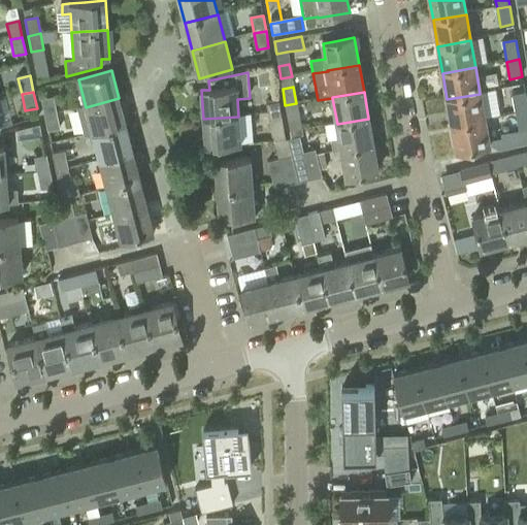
[(513,96),(516,115),(526,111),(526,100),(525,93),(513,96)]
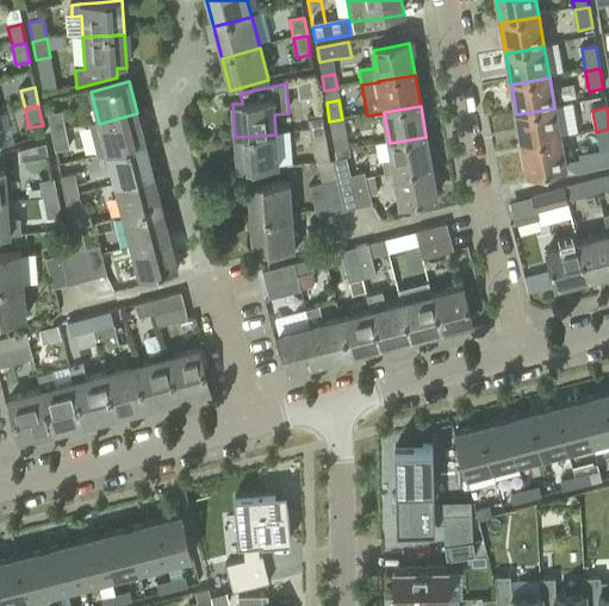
[(560,138),(554,108),(516,114),(522,145),(560,138)]
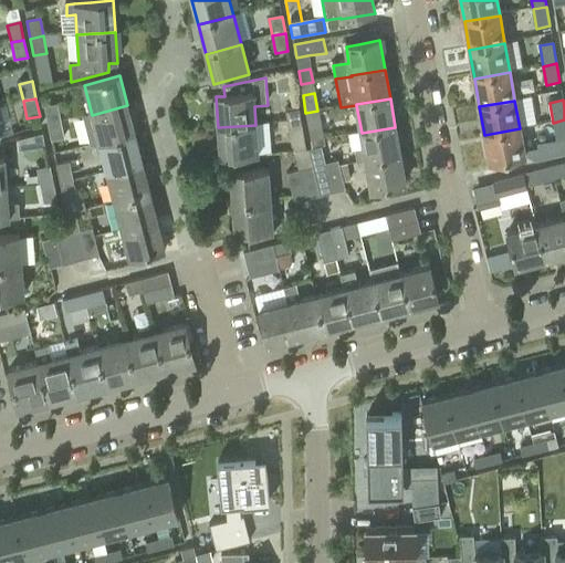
[(44,108),(48,125),(61,123),(58,105),(44,108)]
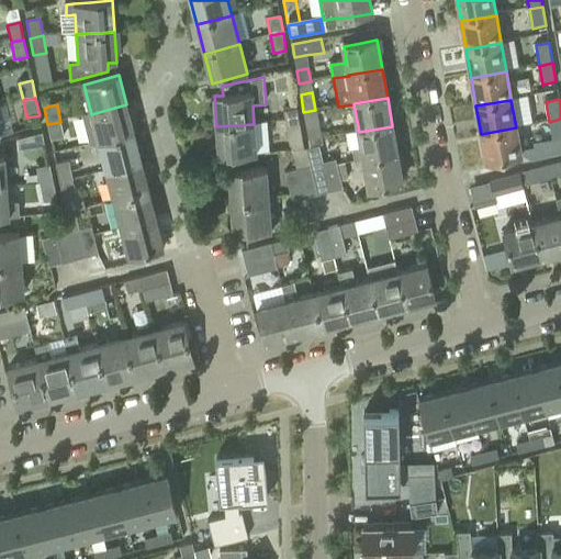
[(134,134),(126,104),(91,114),(82,116),(90,145),(99,143),(134,134)]
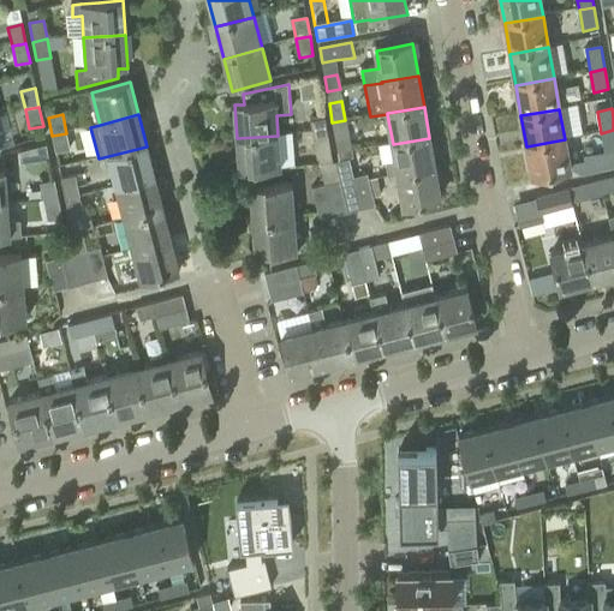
[(310,123),(314,142),(328,139),(325,120),(310,123)]
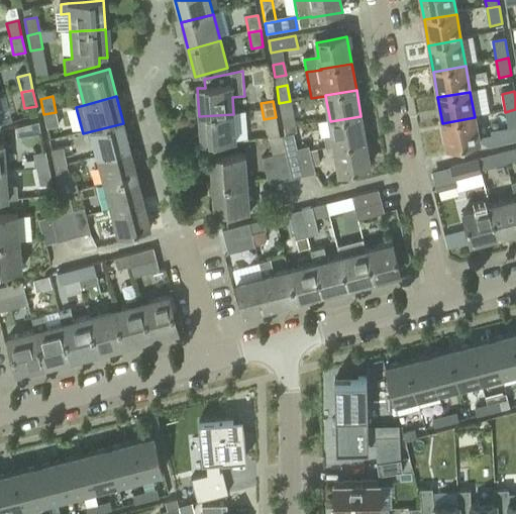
[(293,118),(290,101),(279,103),(282,120),(293,118)]
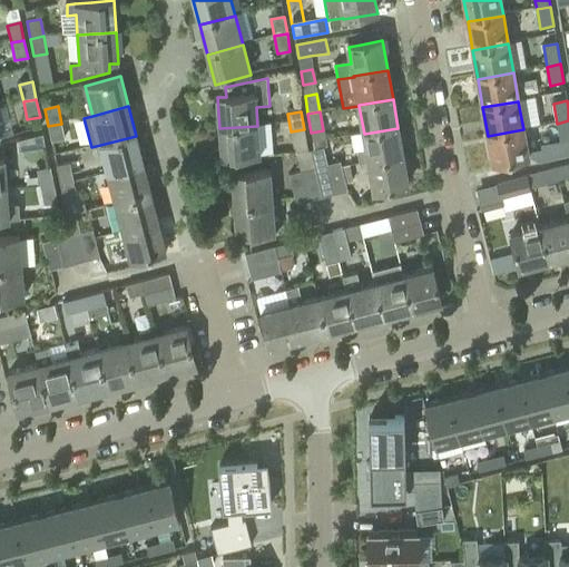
[(568,120),(557,124),(560,143),(540,146),(543,164),(568,157),(568,120)]
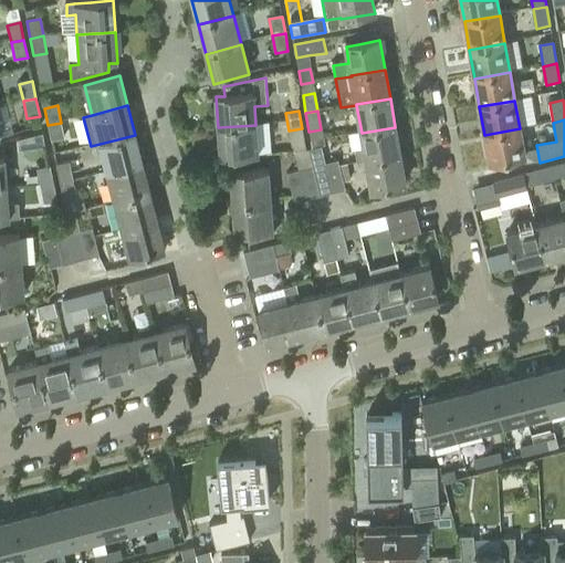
[(64,141),(61,123),(48,125),(52,143),(64,141)]
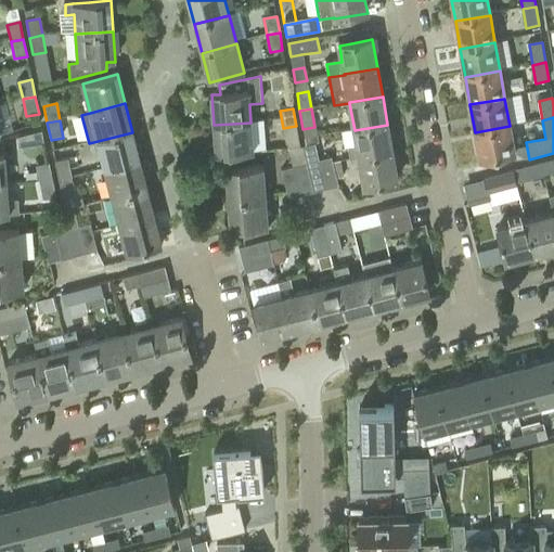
[(254,153),(250,123),(214,125),(216,156),(254,153)]
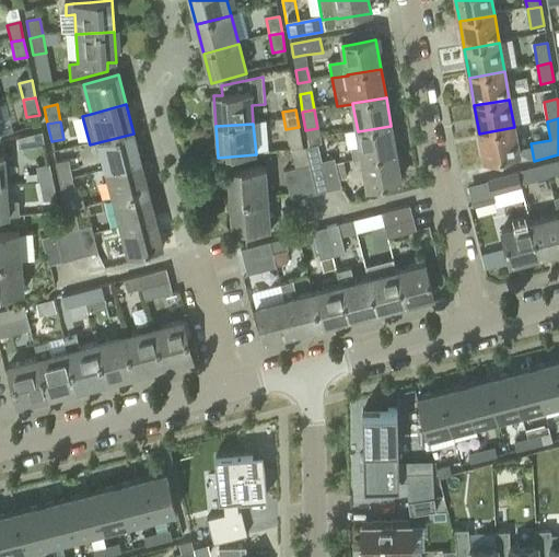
[(396,154),(391,126),(358,131),(360,149),(352,150),(354,162),(362,160),(396,154)]
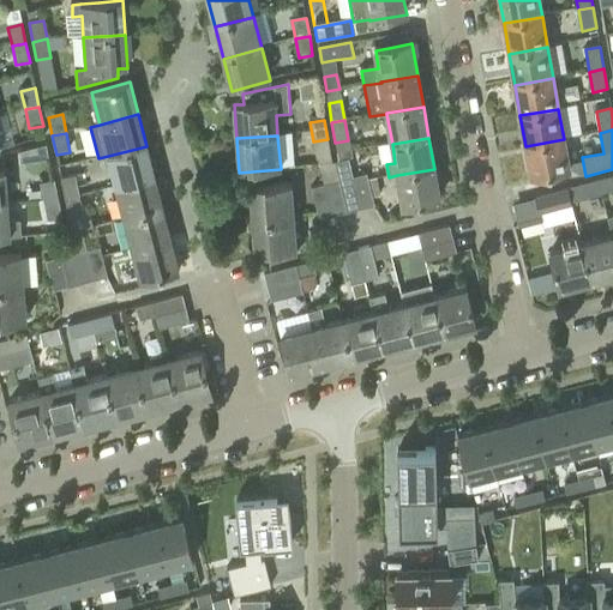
[(331,158),(328,139),(313,142),(317,161),(319,161),(320,165),(332,164),(331,158)]
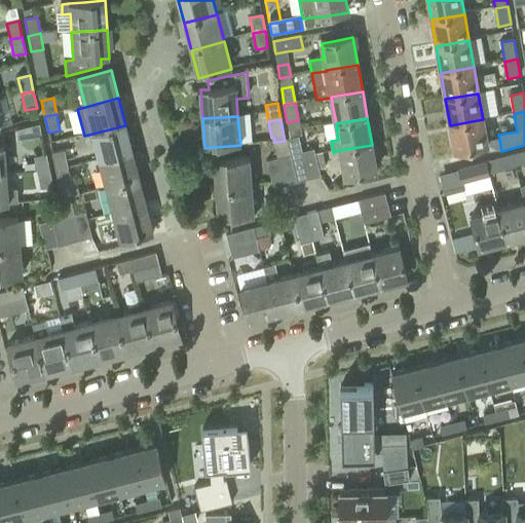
[(487,146),(483,119),(450,125),(454,152),(487,146)]
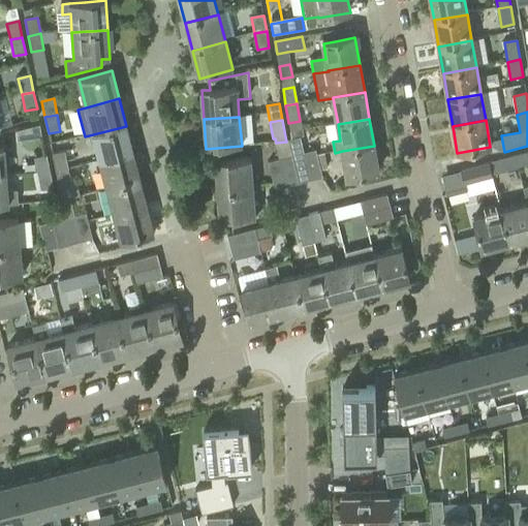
[(133,153),(126,126),(93,134),(100,161),(133,153)]
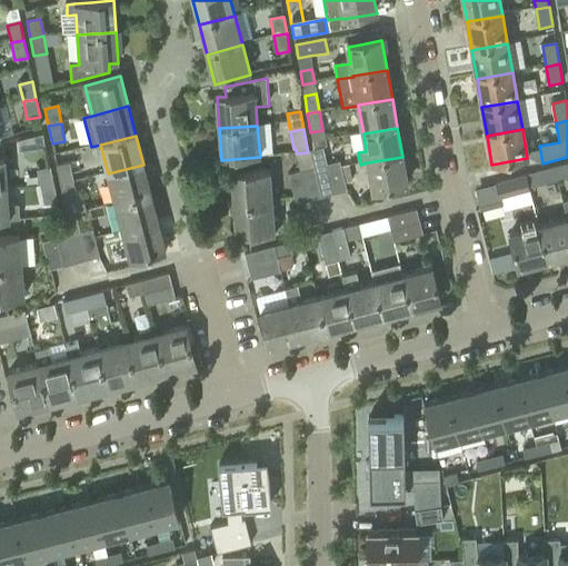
[(335,196),(327,166),(324,149),(312,152),(311,152),(314,169),(321,198),(335,196)]
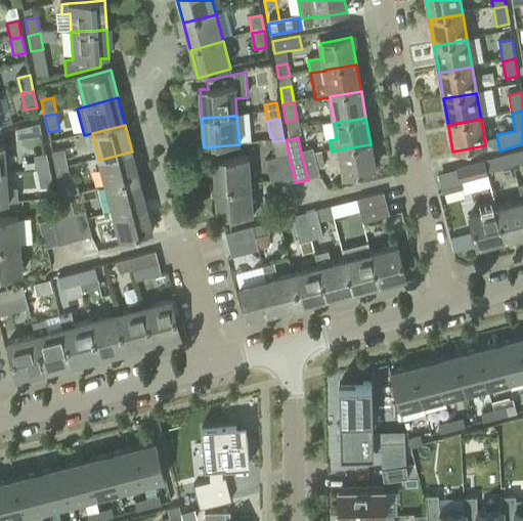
[(296,182),(289,156),(287,140),(284,140),(273,141),(277,159),(285,185),(296,182)]
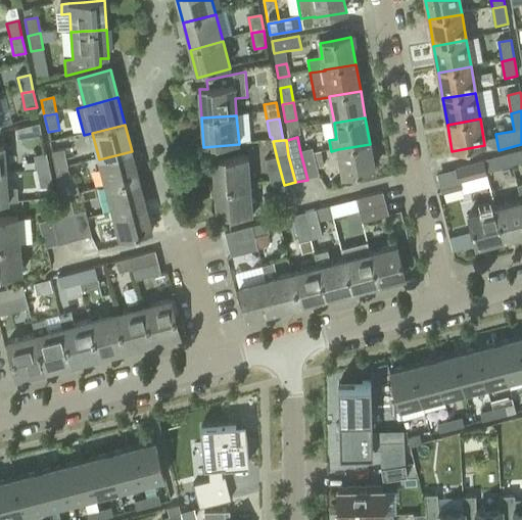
[(375,172),(370,144),(338,149),(343,177),(375,172)]
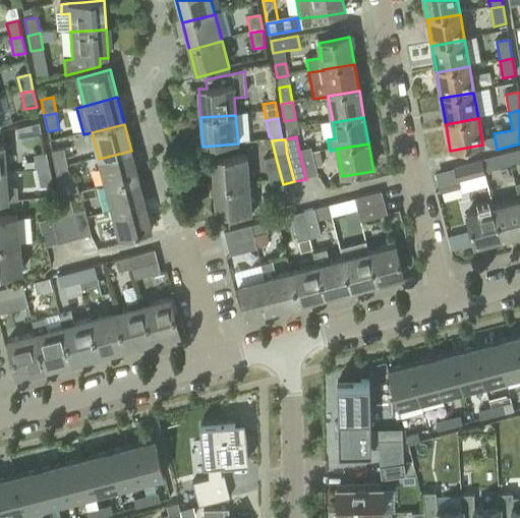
[(310,150),(299,152),(306,179),(318,176),(310,150)]
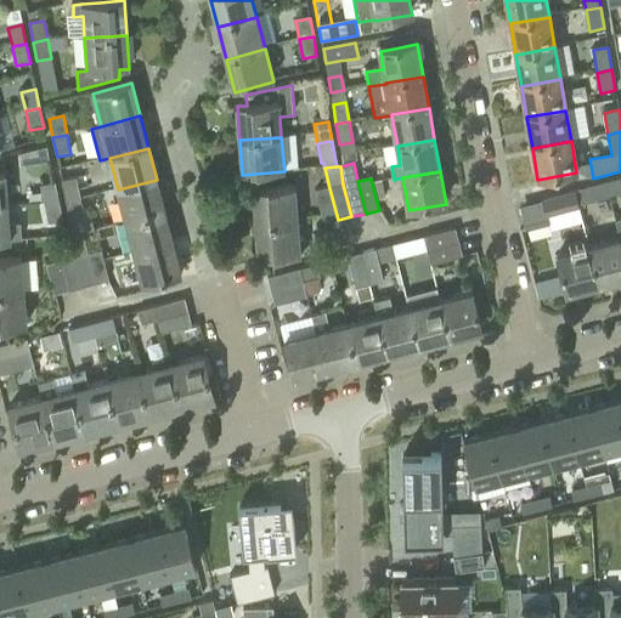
[(63,182),(62,183),(66,202),(80,199),(77,180),(63,182)]
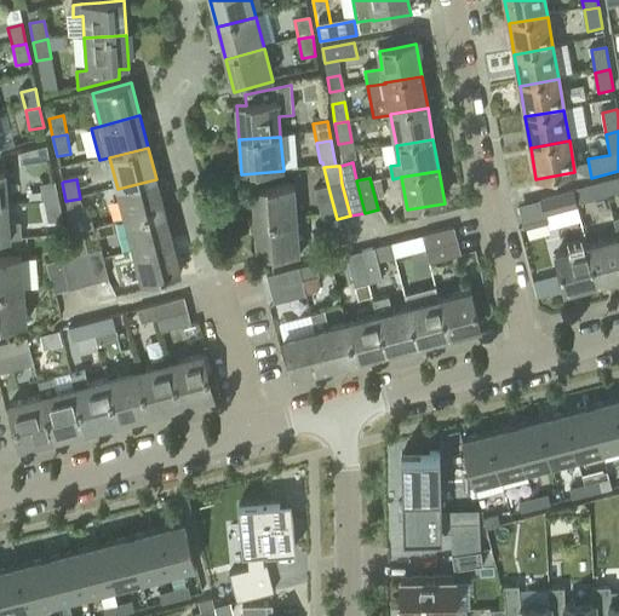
[(165,211),(156,179),(118,189),(126,222),(165,211)]
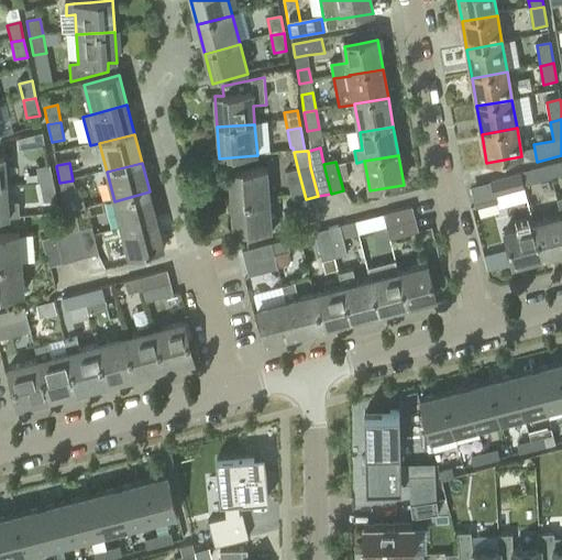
[(561,164),(549,168),(552,182),(561,177),(561,164)]
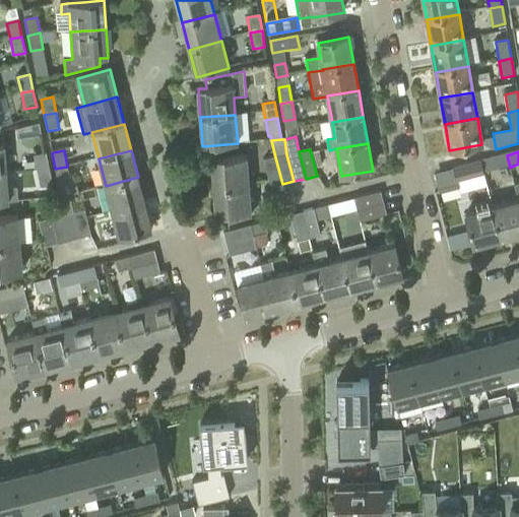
[(34,156),(38,173),(49,170),(46,154),(34,156)]
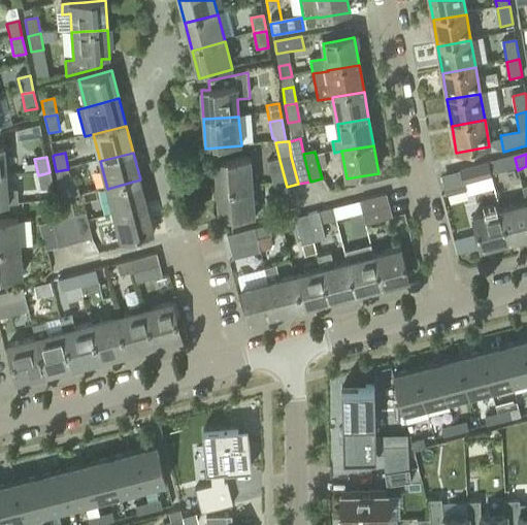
[(518,170),(515,158),(499,162),(502,174),(518,170)]
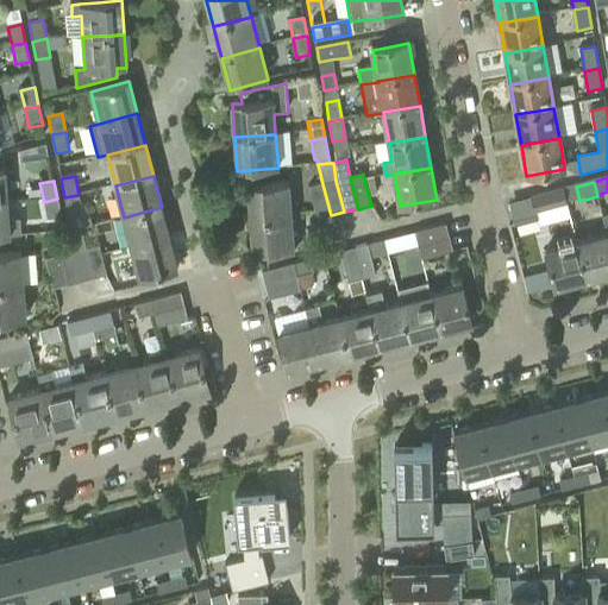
[(289,183),(271,184),(248,187),(250,220),(292,216),(289,183)]
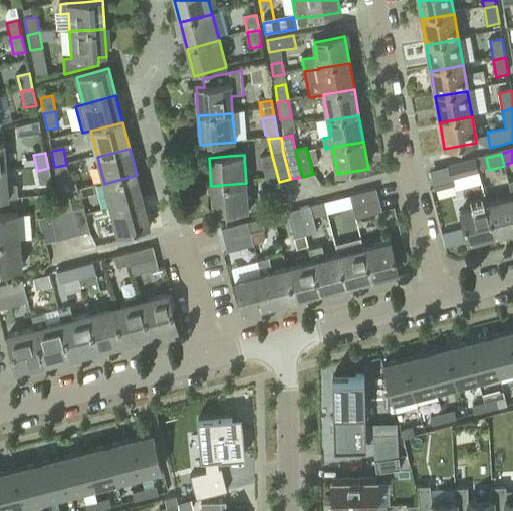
[(279,182),(272,156),(261,159),(268,185),(279,182)]
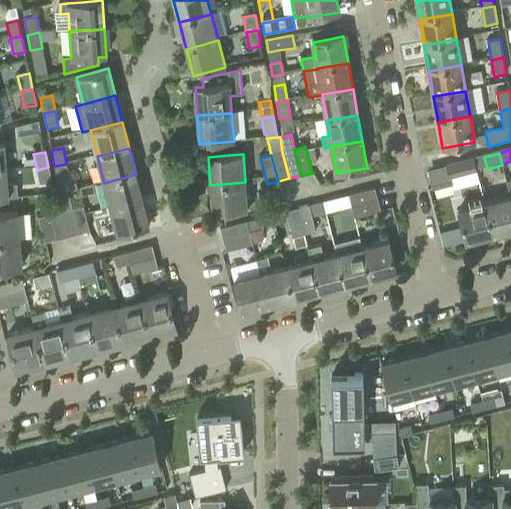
[(480,183),(477,171),(476,171),(473,160),(447,167),(454,190),(480,183)]
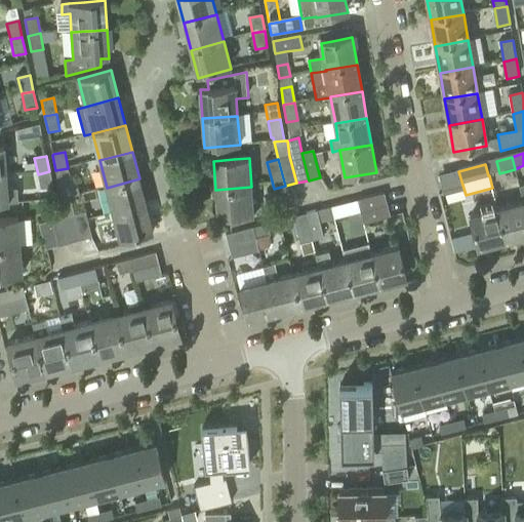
[(71,184),(69,175),(68,168),(55,170),(58,187),(71,184)]
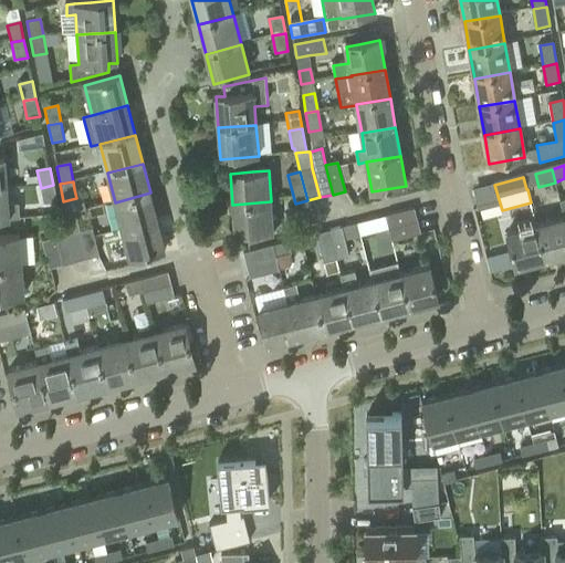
[(56,202),(53,185),(41,188),(44,205),(56,202)]
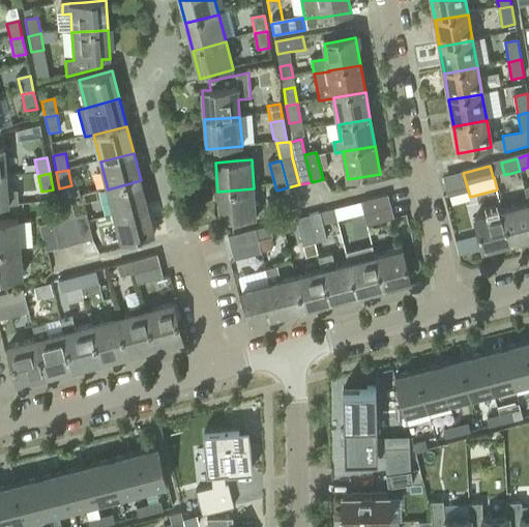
[(18,192),(8,193),(6,177),(0,177),(0,206),(19,205),(18,192)]
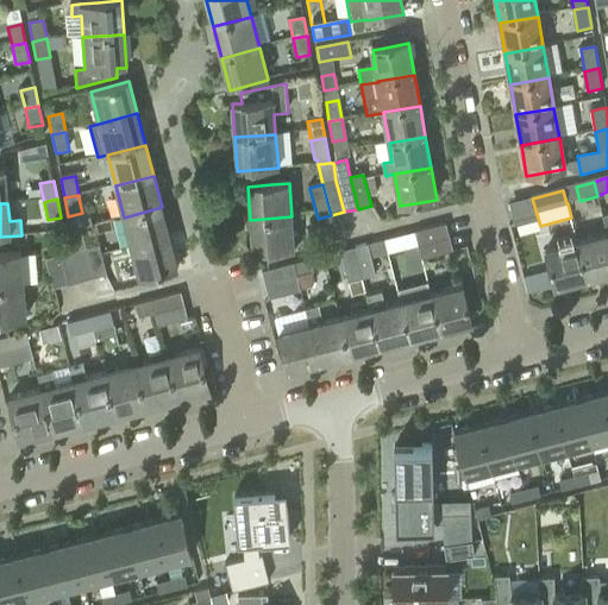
[(170,239),(162,207),(124,218),(131,249),(170,239)]
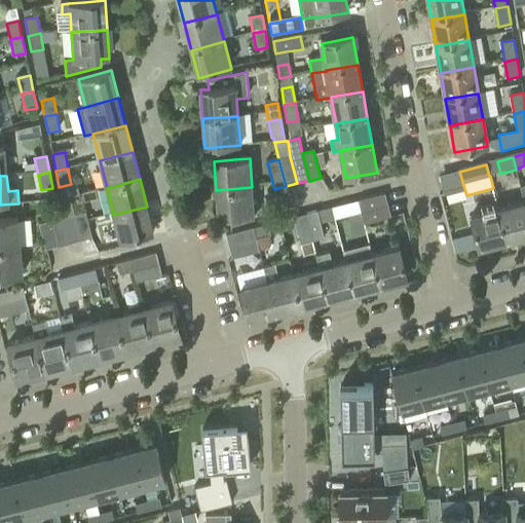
[(253,204),(252,187),(216,190),(219,219),(254,217),(260,215),(259,203),(253,204)]
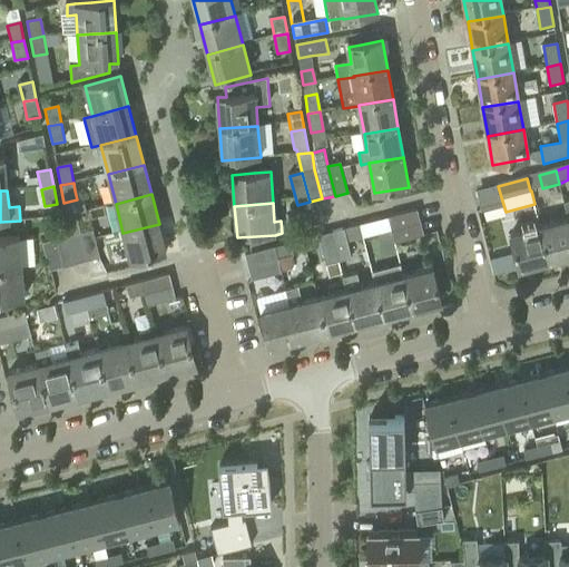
[(392,232),(421,224),(418,212),(388,220),(392,232)]
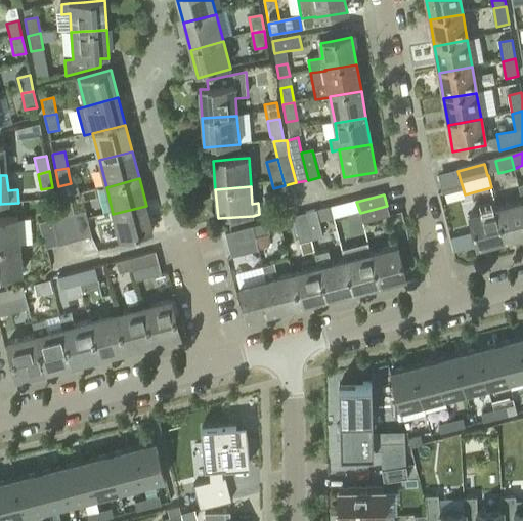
[(81,241),(74,215),(69,217),(67,207),(71,206),(70,198),(59,201),(63,218),(62,218),(69,244),(81,241)]
